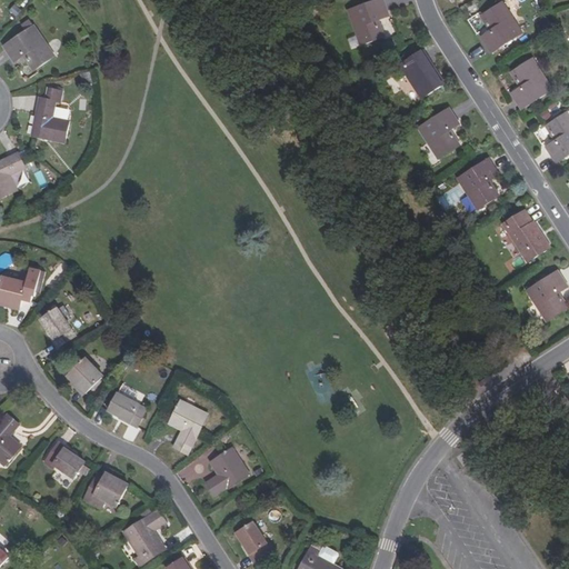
[(389,17),(382,0),(378,0),(348,12),(361,47),(386,38),(379,21),(389,17)]
